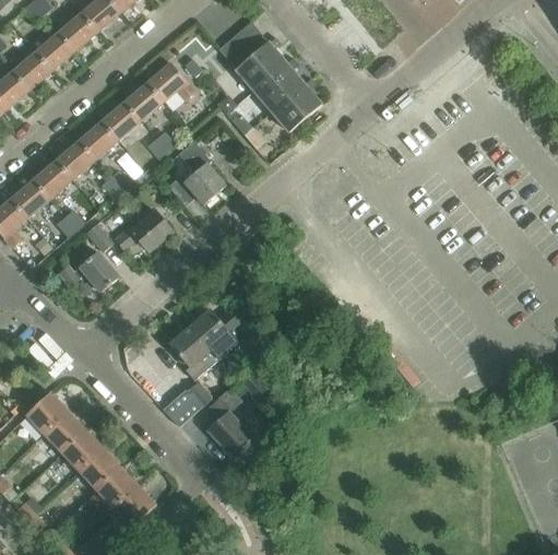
[(34,0),(33,1),(44,14),(51,7),(46,0),(34,0)]
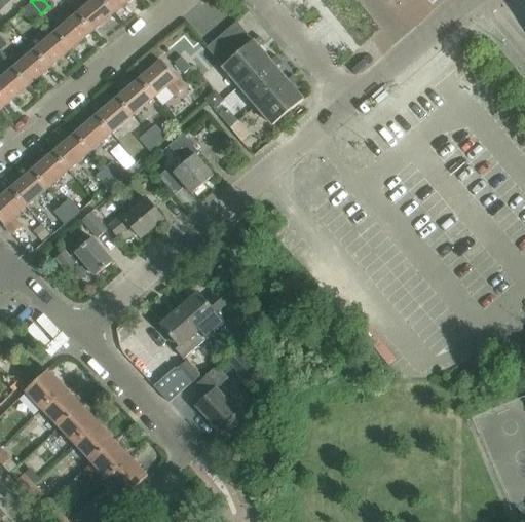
[(90,0),(77,12),(91,30),(113,11),(103,0),(90,0)]
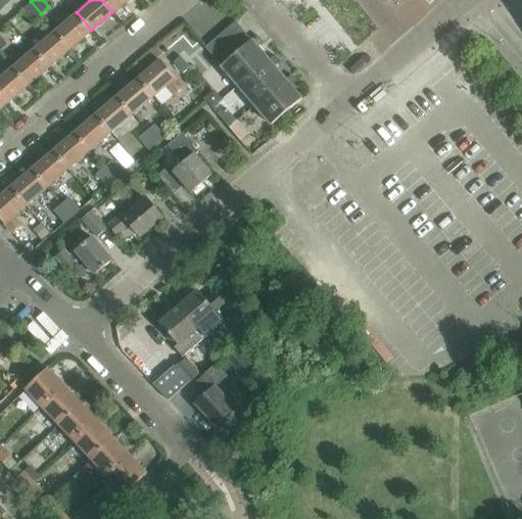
[(102,0),(112,11),(125,0),(102,0)]
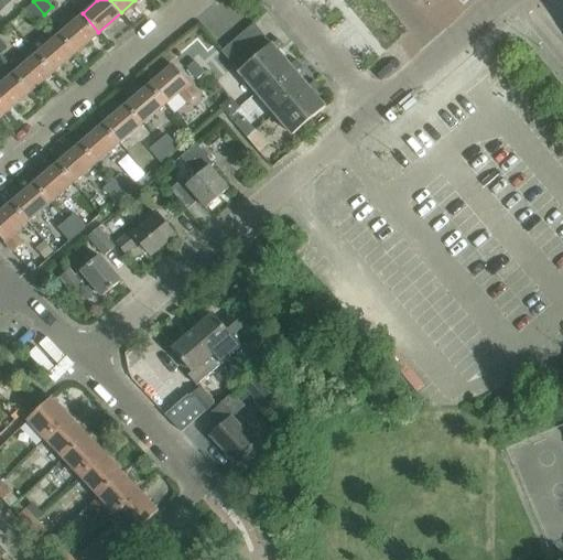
[(33,1),(25,8),(35,21),(44,14),(33,1)]
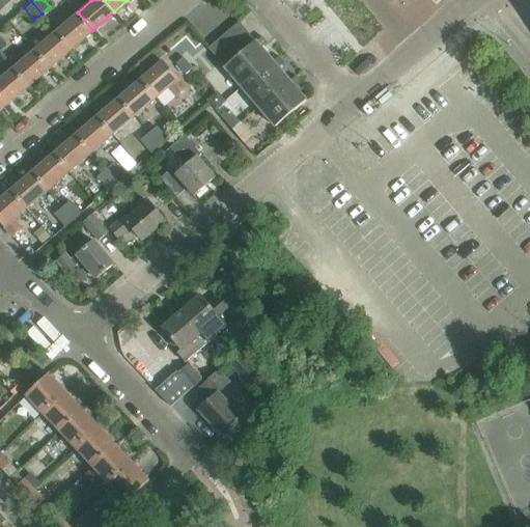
[(78,12),(56,31),(71,49),(92,30),(78,12)]
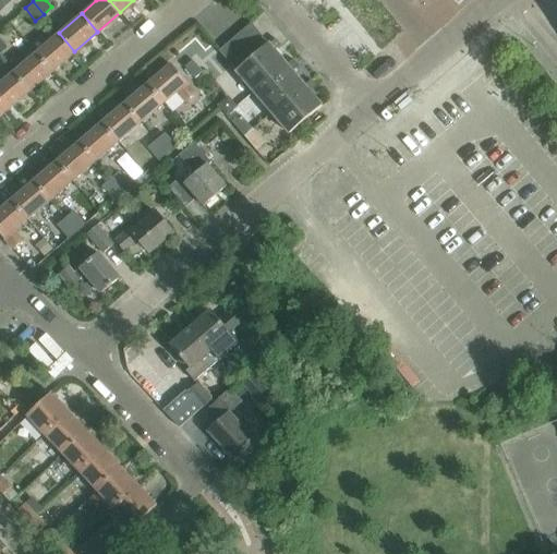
[(250,21),(239,31),(256,50),(267,41),(250,21)]
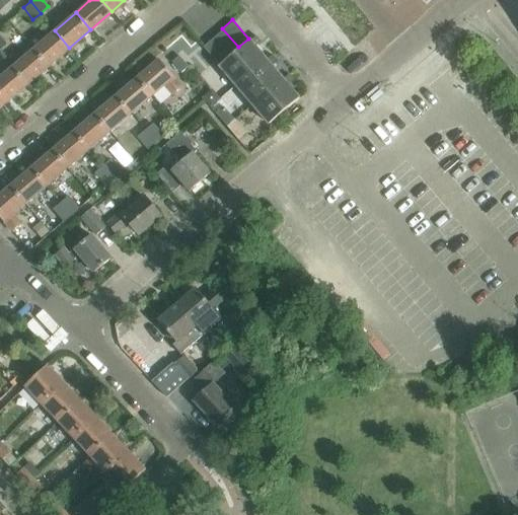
[(222,28),(213,37),(229,55),(238,47),(222,28)]
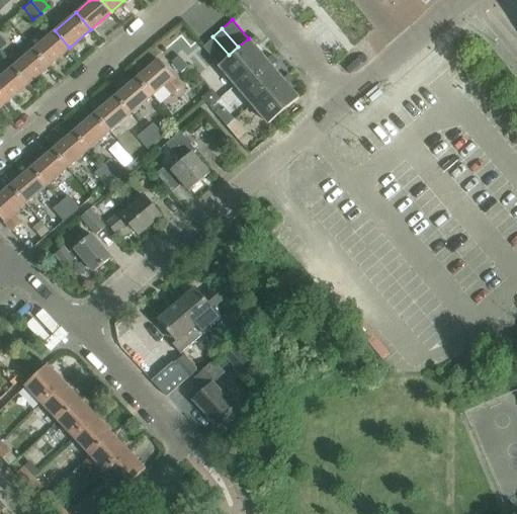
[(55,30),(33,48),(48,65),(69,48),(55,30)]
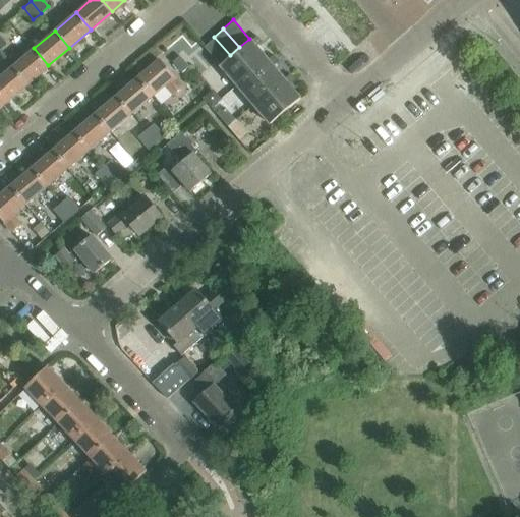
[(230,55),(220,64),(236,83),(267,58),(255,45),(262,40),(256,34),(250,40),(249,39),(239,47),(230,55)]
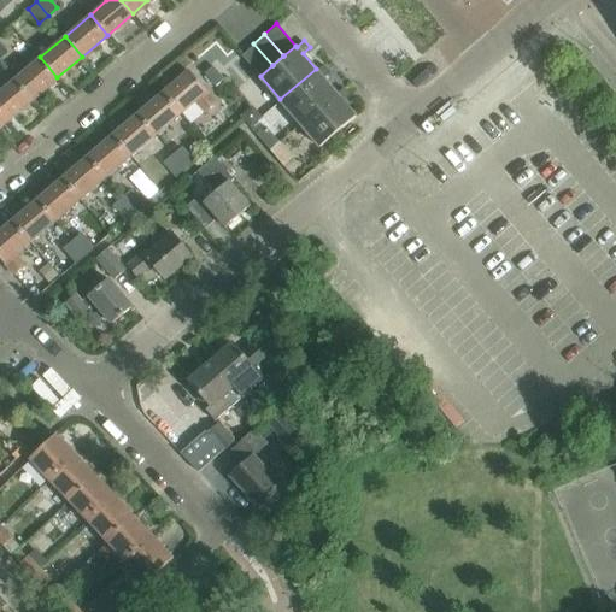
[(273,65),(253,43),(241,53),(260,76),(273,65)]
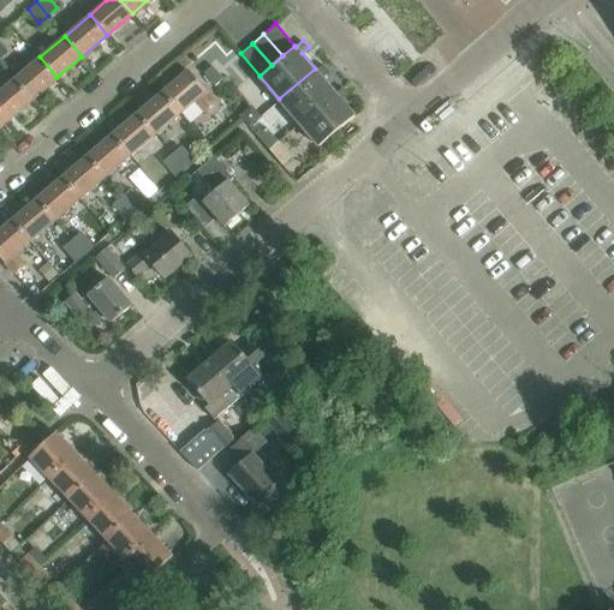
[(40,57),(15,78),(31,99),(57,77),(40,57)]
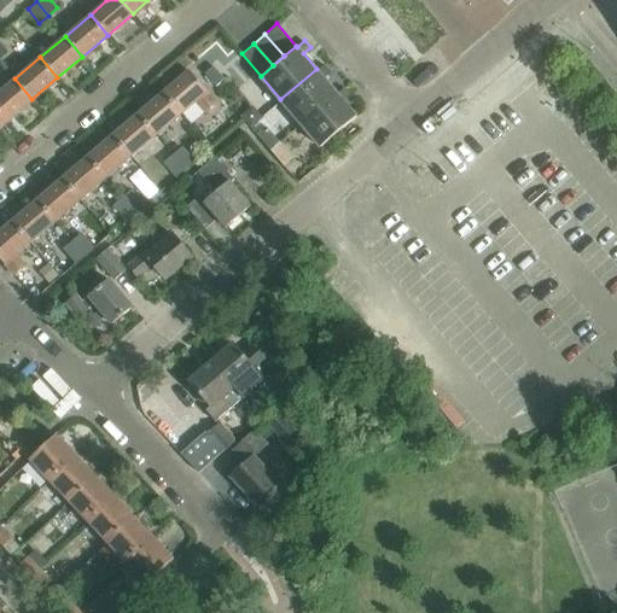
[(316,69),(280,99),(300,122),(336,92),(322,76),(330,70),(324,63),(316,69)]
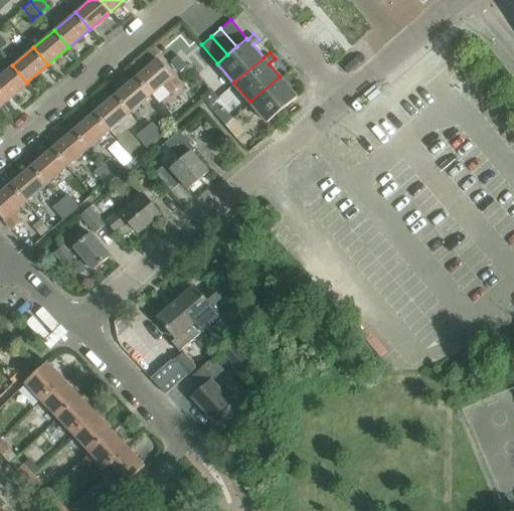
[(158,57),(137,76),(151,93),(163,82),(171,92),(180,84),(172,75),(172,74),(158,57)]
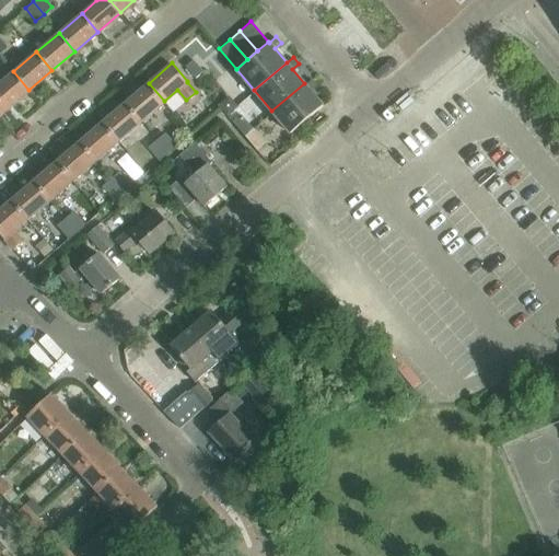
[(13,71),(0,81),(0,102),(6,109),(28,90),(13,71)]
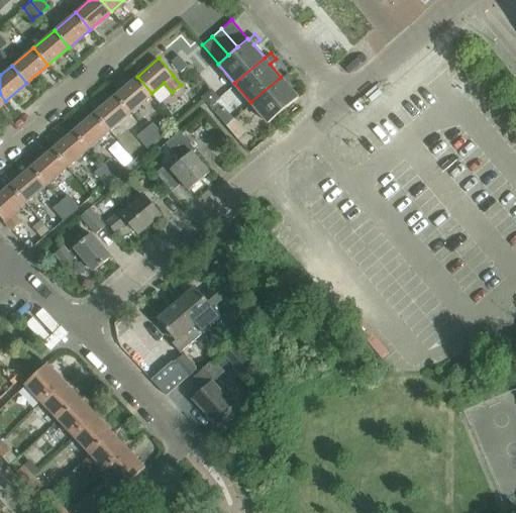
[(281,77),(250,102),(268,121),(297,96),(286,83),(292,78),(287,72),(281,77)]
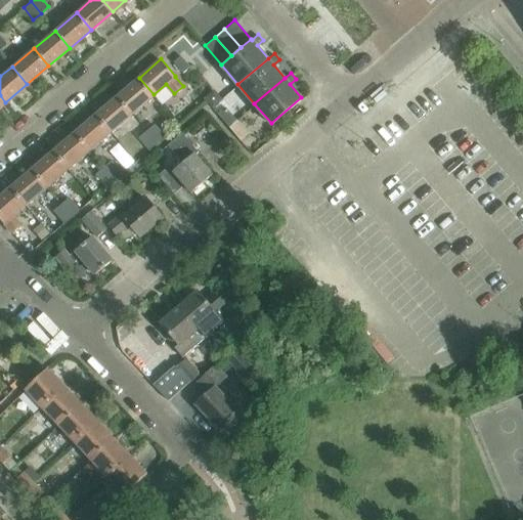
[(139,78),(118,95),(132,113),(154,94),(139,78)]
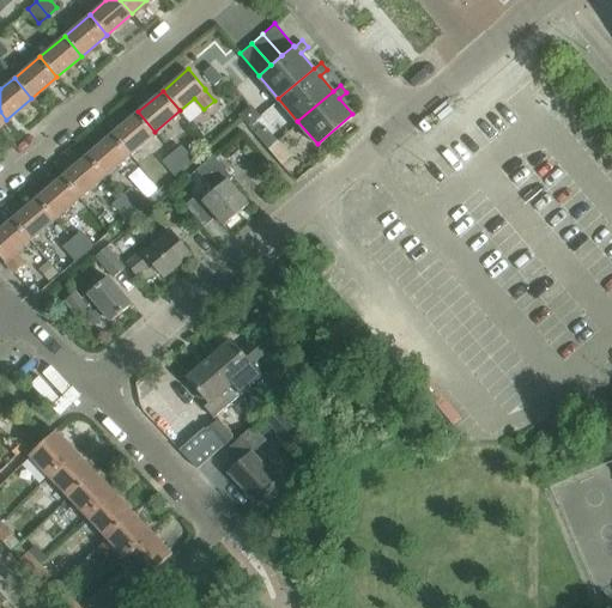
[(249,102),(238,111),(243,117),(248,125),(259,115),(249,102)]
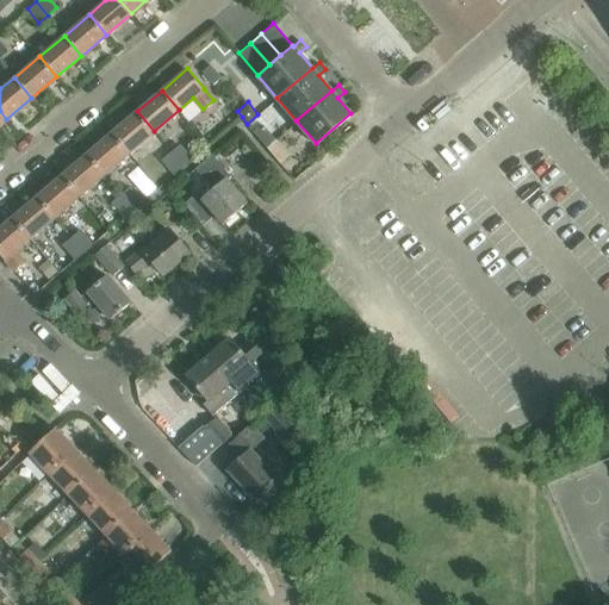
[(137,111),(112,132),(129,153),(154,131),(137,111)]
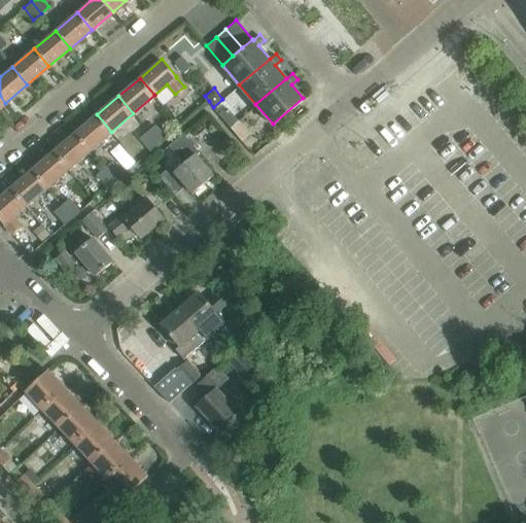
[(226,106),(218,112),(230,126),(238,119),(226,106)]
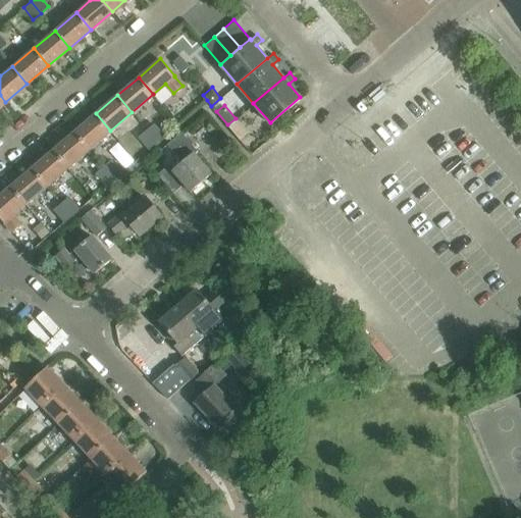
[(96,113),(74,132),(89,149),(110,131),(96,113)]
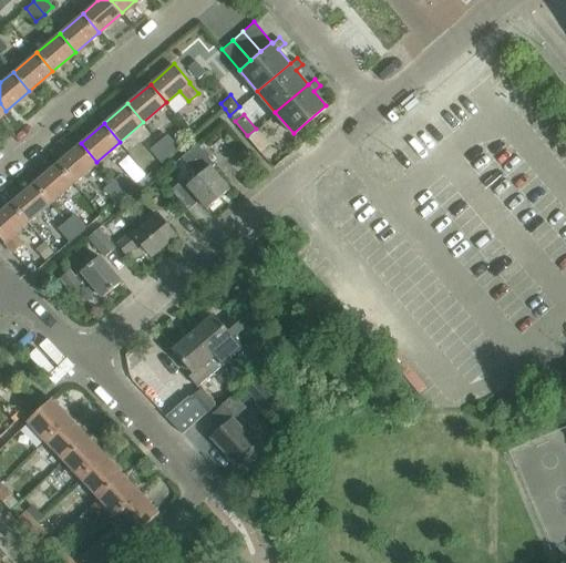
[(268,143),(256,129),(247,135),(259,151),(268,143)]
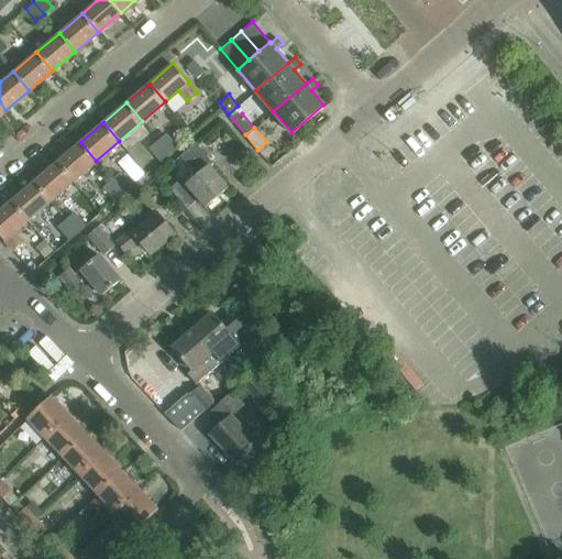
[(166,133),(157,140),(168,153),(176,146),(166,133)]
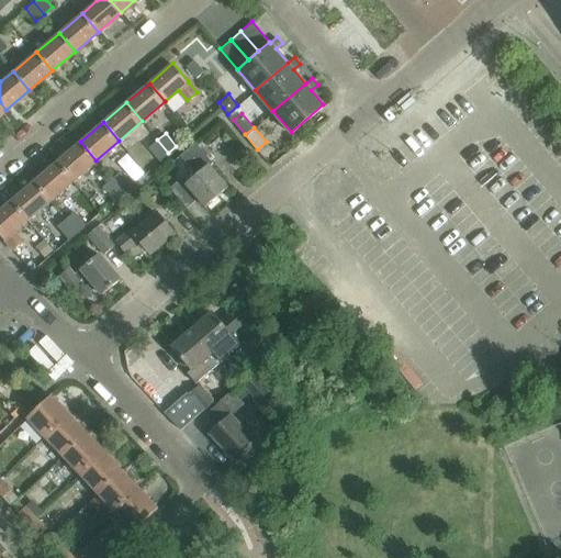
[(168,153),(157,140),(149,146),(160,159),(168,153)]
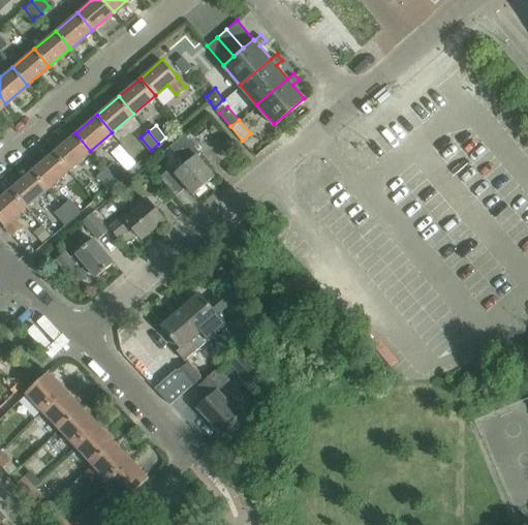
[(175,172),(171,165),(159,175),(175,194),(185,185),(192,193),(214,175),(204,162),(207,159),(184,132),(169,145),(185,162),(175,172)]
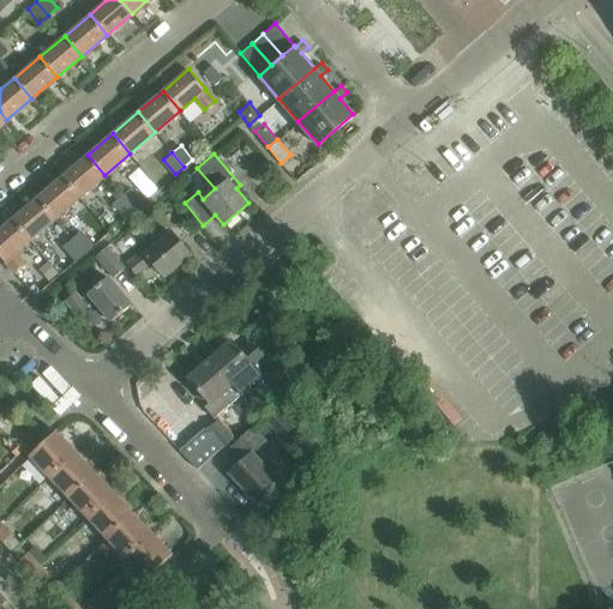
[(88,155),(62,176),(79,196),(104,175),(88,155)]
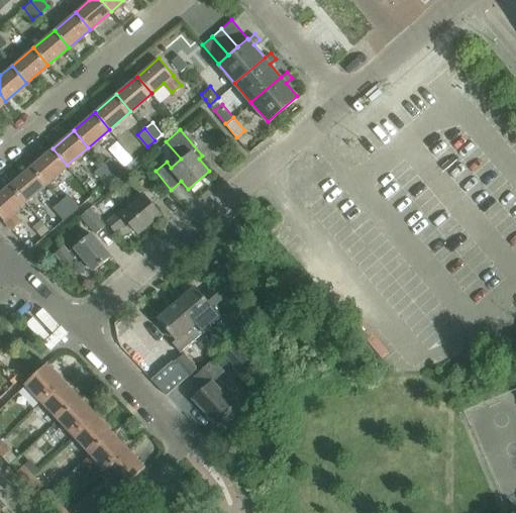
[(53,148),(31,166),(45,183),(67,165),(53,148)]
